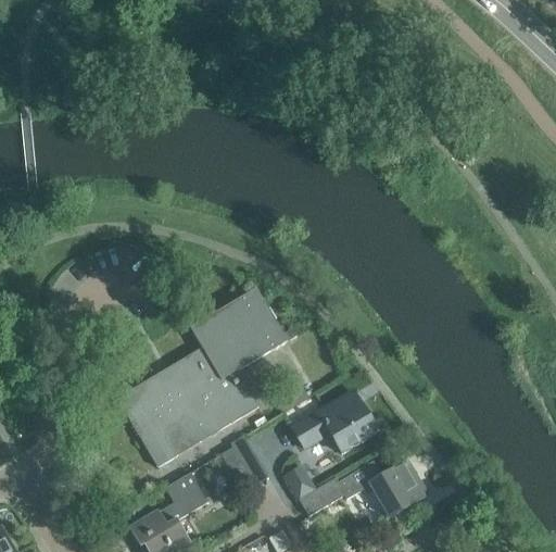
[(189,327),(201,347),(116,398),(156,466),(175,454),(174,451),(206,431),(205,429),(213,425),(216,430),(257,405),(236,369),(286,340),(254,288),(189,327)]
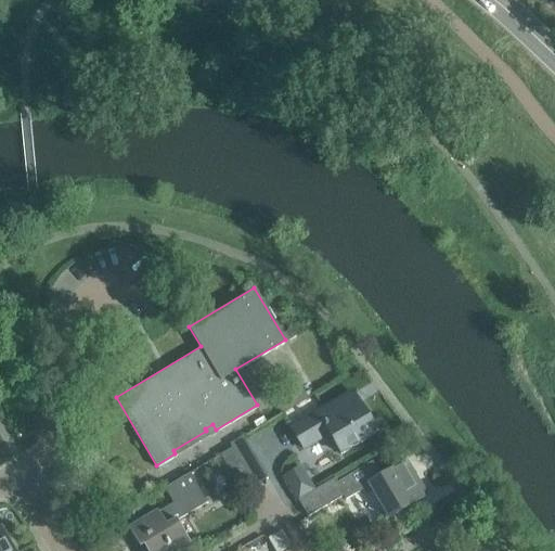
[(351,389),(291,425),(304,447),(328,432),(340,451),(376,431),(358,400),(353,402),(348,393),(352,391),(351,389)]
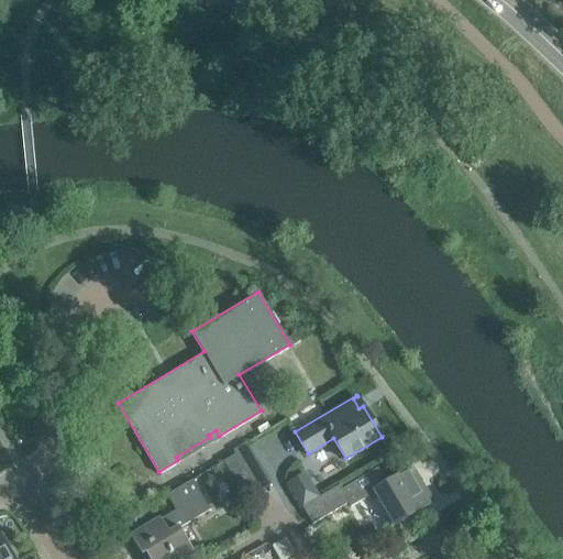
[(257,491),(271,482),(245,440),(232,448),(235,453),(253,482),(257,491)]
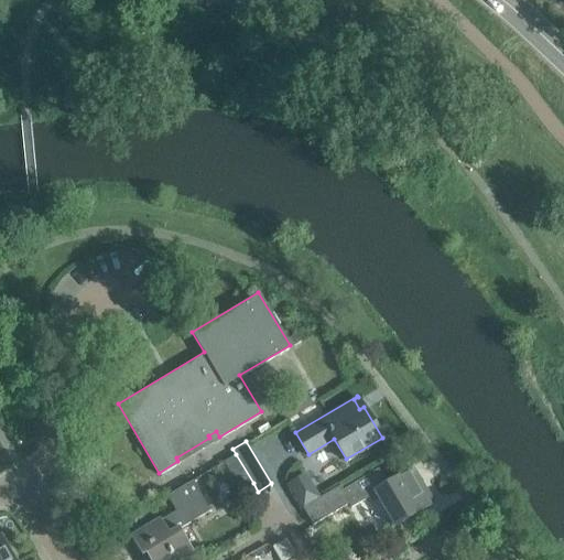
[(241,490),(253,483),(236,454),(224,461),(241,490)]
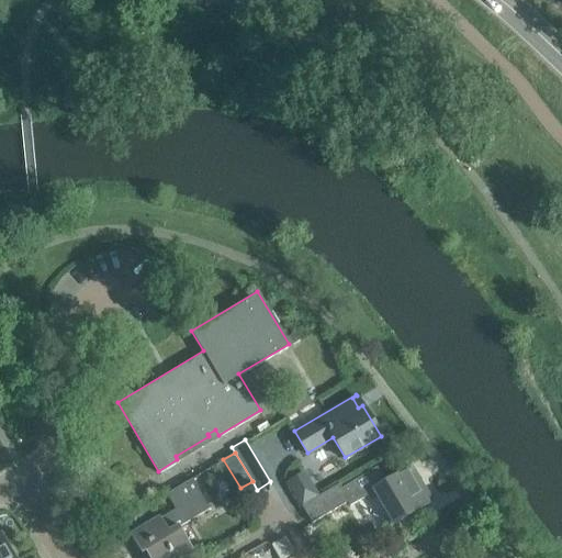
[(377,465),(341,487),(338,482),(302,504),(312,521),(347,499),(350,503),(373,489),(393,522),(431,499),(411,465),(385,480),(377,465)]
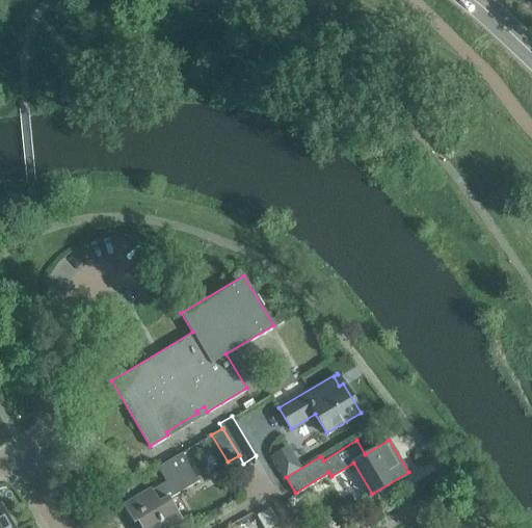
[(140,527),(165,527),(181,519),(168,497),(197,479),(181,451),(160,464),(169,478),(123,505),(130,519),(134,517),(140,527)]
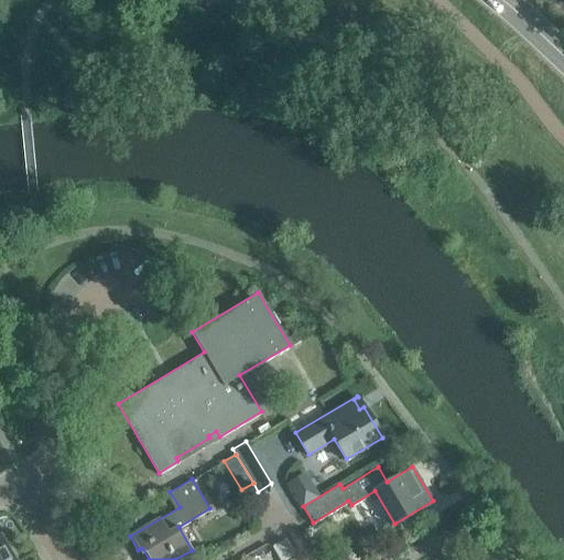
[(0,559),(15,559),(18,559),(9,545),(7,546),(1,536),(1,535),(0,535),(0,559)]
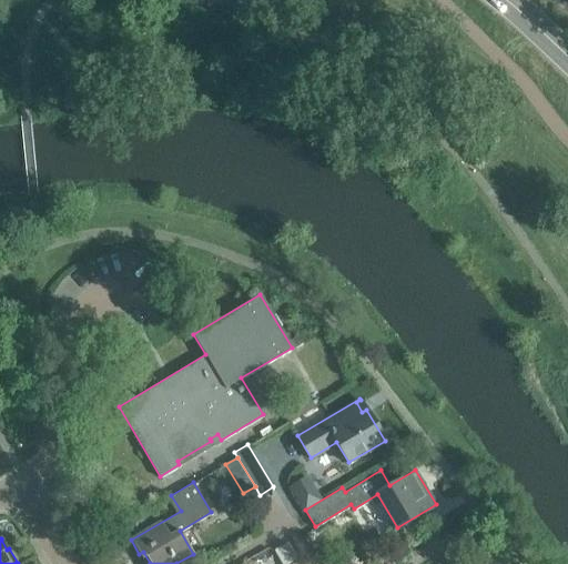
[(513,563),(507,554),(490,563),(513,563)]
